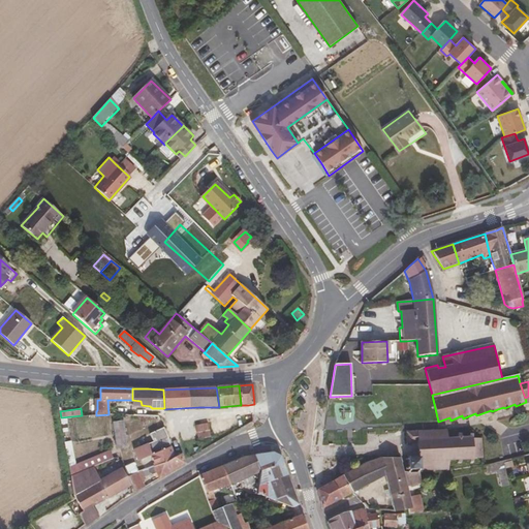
[(123,423),(114,423),(117,448),(126,447),(123,423)]
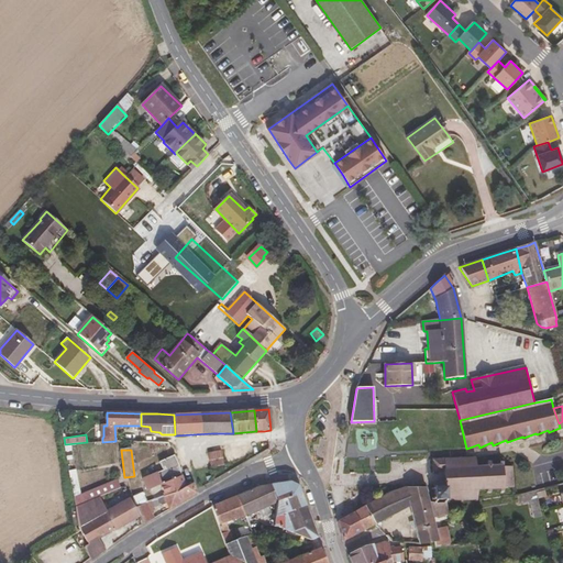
[(209,453),(211,466),(222,465),(220,451),(209,453)]
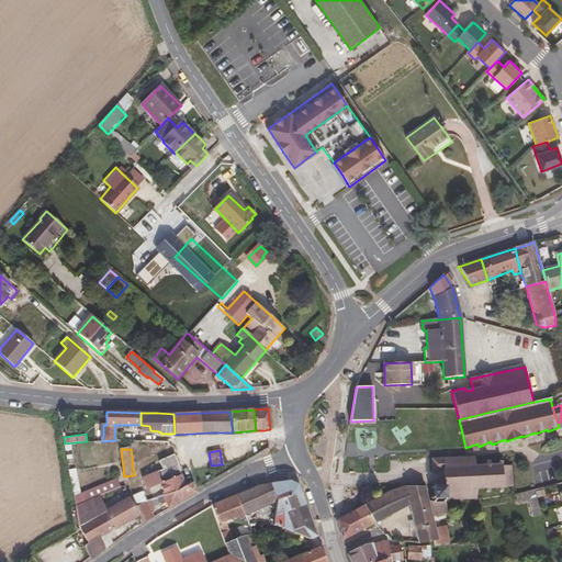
[(181,474),(173,454),(159,461),(163,471),(143,481),(146,491),(158,485),(181,474)]
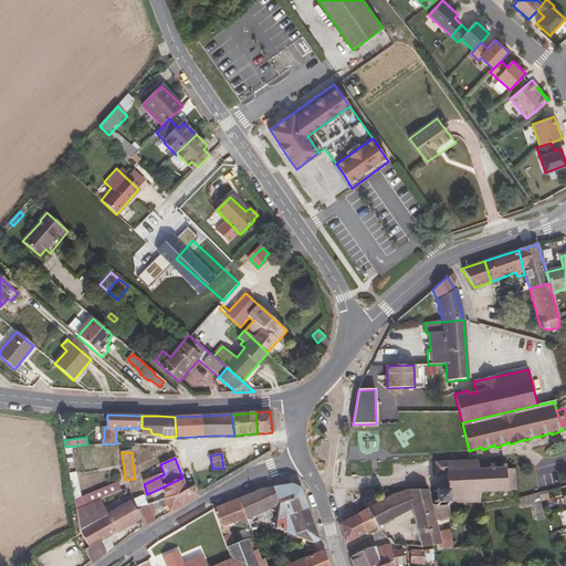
[(447,462),(437,462),(437,474),(447,474),(447,491),(439,491),(439,488),(437,488),(437,491),(433,491),(433,494),(436,494),(436,500),(433,500),(433,504),(438,504),(438,501),(444,501),(444,504),(449,503),(463,503),(463,505),(467,505),(467,503),(479,502),(479,504),(481,504),(481,492),(490,492),(490,496),(494,496),(494,492),(503,491),(503,496),(506,496),(506,491),(516,491),(516,469),(506,469),(506,463),(502,463),(502,468),(494,469),(493,463),(490,463),(489,469),(480,469),(480,458),(477,458),(475,460),(465,461),(465,458),(463,458),(462,461),(449,461),(449,460),(447,460),(447,462)]
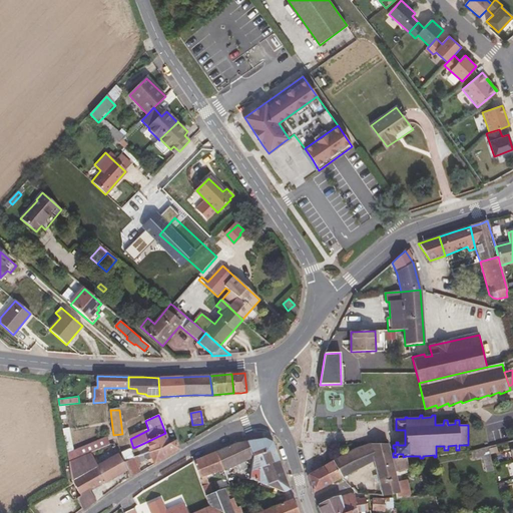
[(62,426),(65,446),(71,444),(67,425),(62,426)]
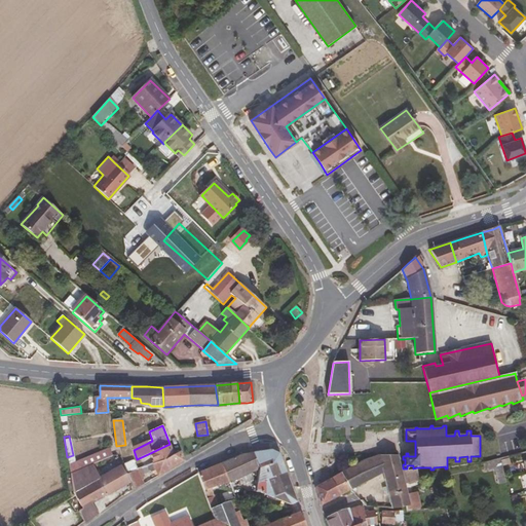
[(172,450),(170,444),(148,454),(149,456),(152,464),(173,455),(172,450)]
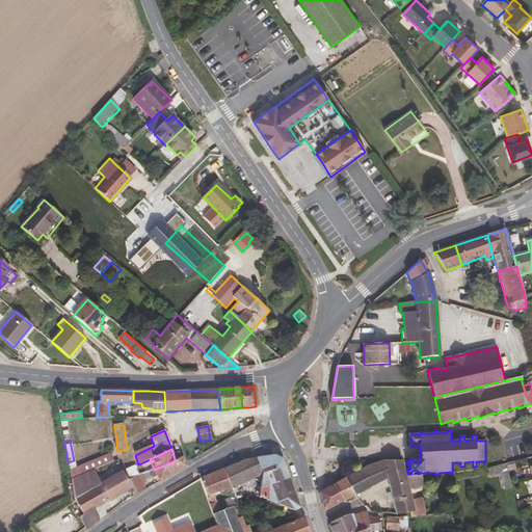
[(70,472),(71,480),(94,470),(112,461),(108,454),(70,472)]
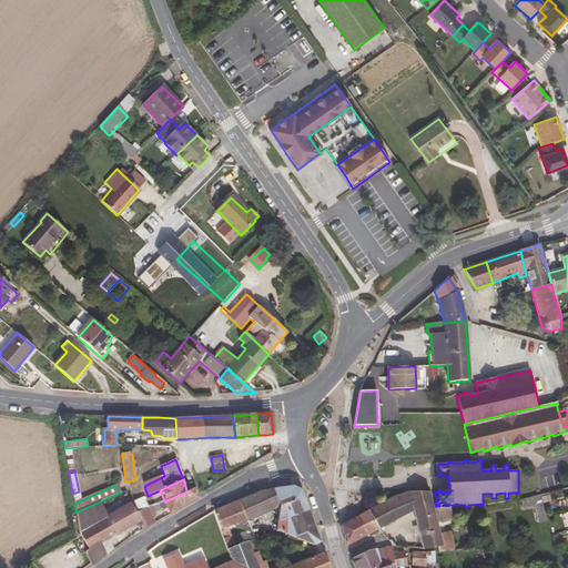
[(283,487),(275,488),(280,507),(276,531),(315,545),(321,543),(301,490),(292,486),(283,487)]
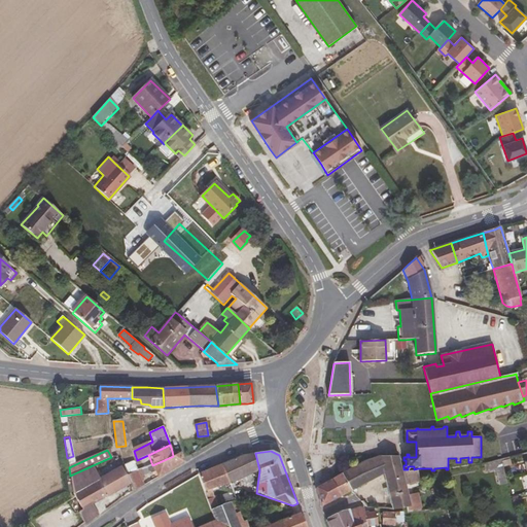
[(129,476),(135,491),(144,486),(141,479),(145,477),(143,471),(148,469),(150,473),(155,470),(159,478),(182,461),(179,453),(173,456),(152,465),(147,467),(129,476)]
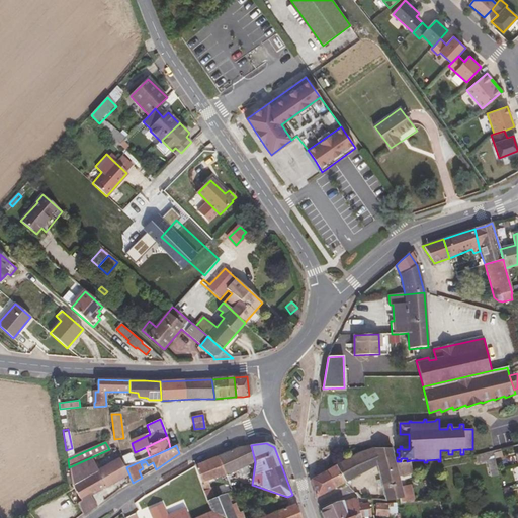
[(233,450),(218,456),(227,476),(255,462),(251,445),(239,447),(233,450)]
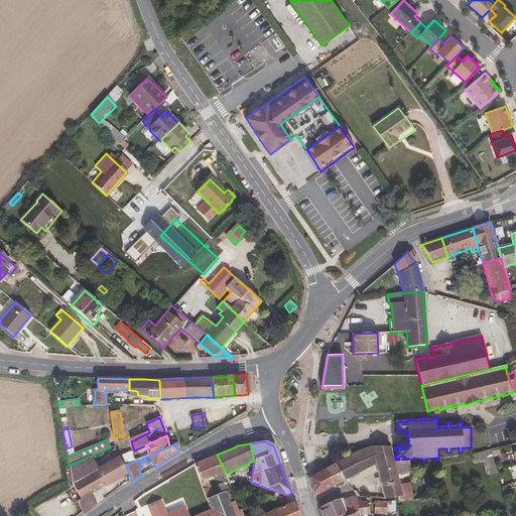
[(347,457),(336,464),(344,481),(377,465),(380,477),(376,478),(377,485),(382,484),(384,499),(398,498),(399,501),(414,500),(409,483),(399,486),(396,474),(409,472),(409,459),(405,460),(399,460),(395,460),(393,460),(390,447),(374,446),(359,452),(347,457)]
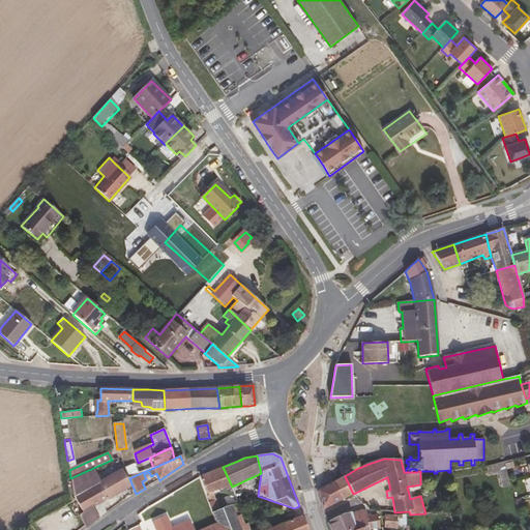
[(153,468),(150,460),(145,462),(148,470),(153,468)]
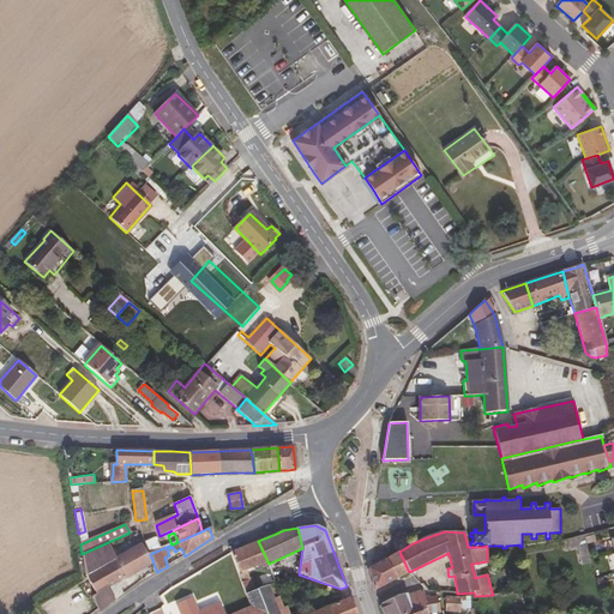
[(585,545),(584,535),(565,540),(567,548),(577,546),(582,565),(590,564),(585,545)]
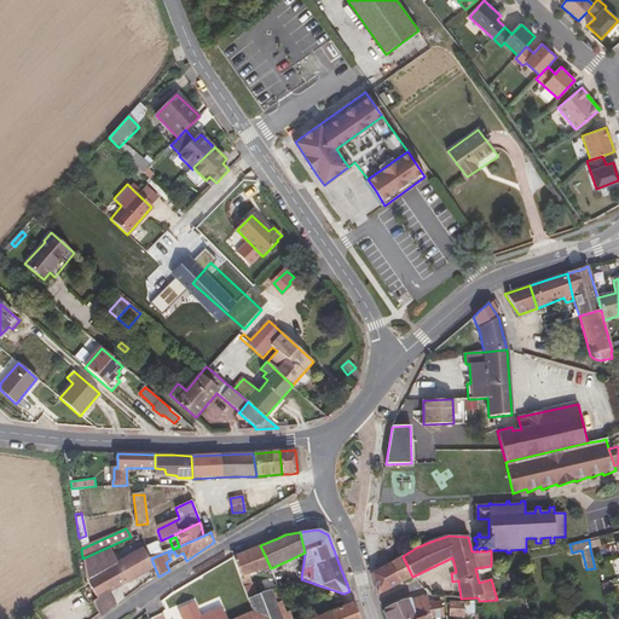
[(247,551),(233,557),(248,597),(266,591),(262,582),(253,584),(249,576),(270,568),(271,568),(260,545),(247,551)]
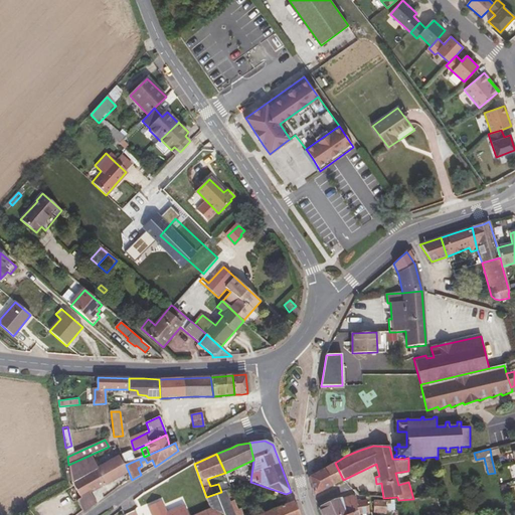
[(80,509),(81,511),(82,513),(96,503),(90,493),(125,473),(117,458),(97,468),(91,455),(68,465),(73,486),(77,493),(75,495),(80,509)]
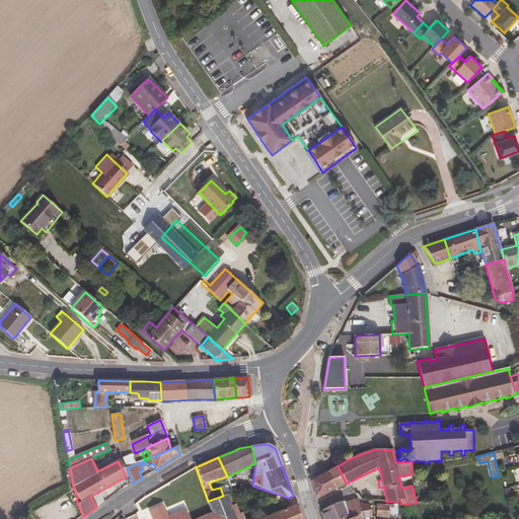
[(338,466),(325,473),(334,490),(346,484),(338,466)]
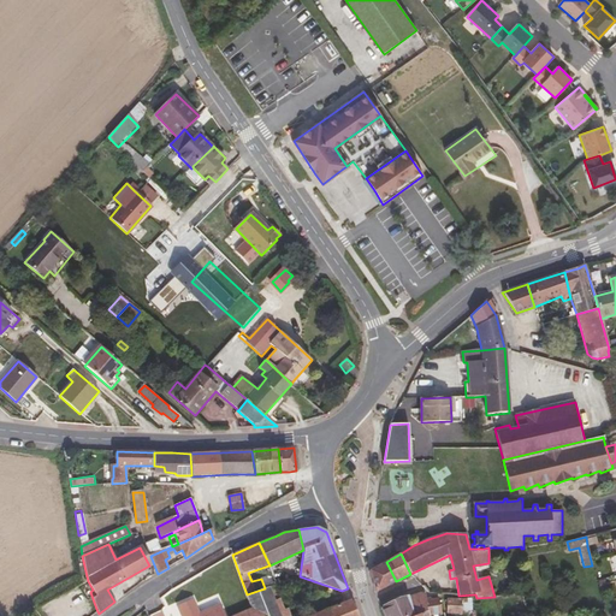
[(386,562),(371,570),(371,575),(372,581),(375,592),(396,581),(386,562)]
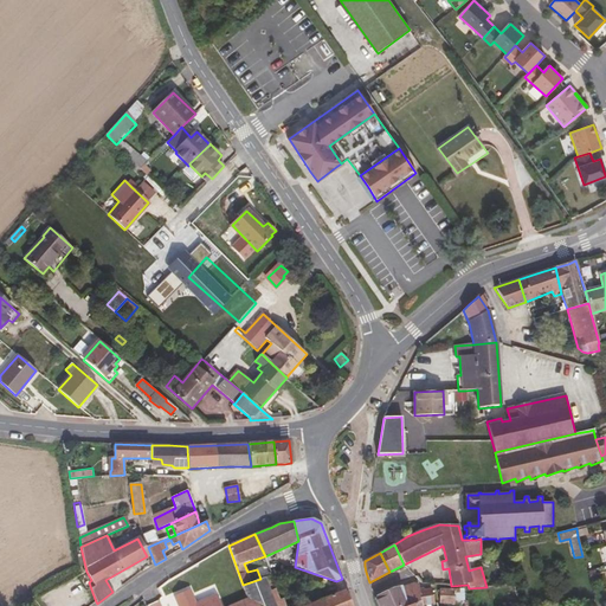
[(260,579),(243,585),(247,598),(226,605),(352,605),(353,605),(346,590),(330,597),(307,605),(276,605),(271,594),(279,590),(274,574),(260,579)]
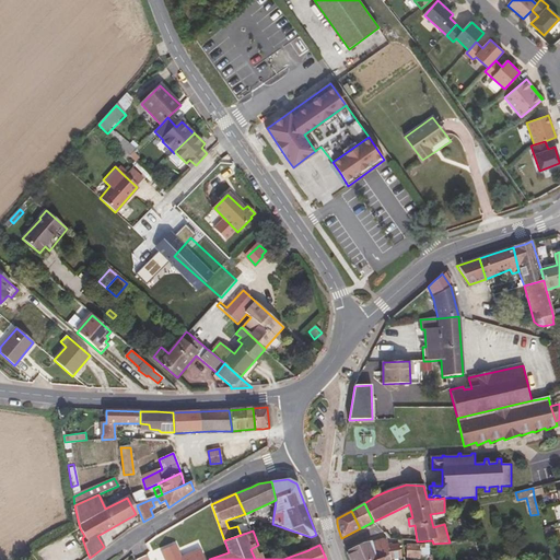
[(376,541),(373,543),(378,559),(385,557),(389,556),(388,546),(387,540),(383,539),(376,541)]
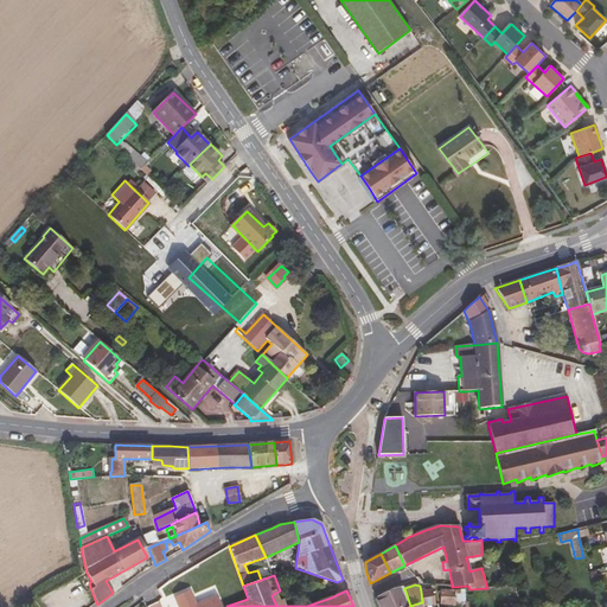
[(203,590),(205,598),(218,593),(216,586),(203,590)]
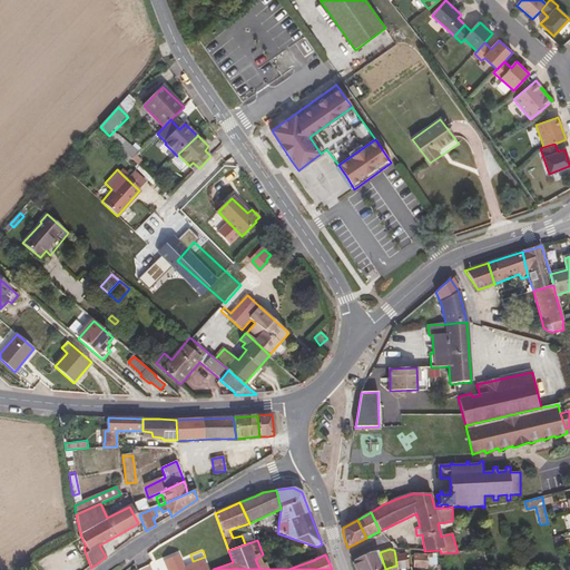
[(366,556),(355,561),(355,563),(356,569),(384,569),(385,569),(380,552),(366,556)]
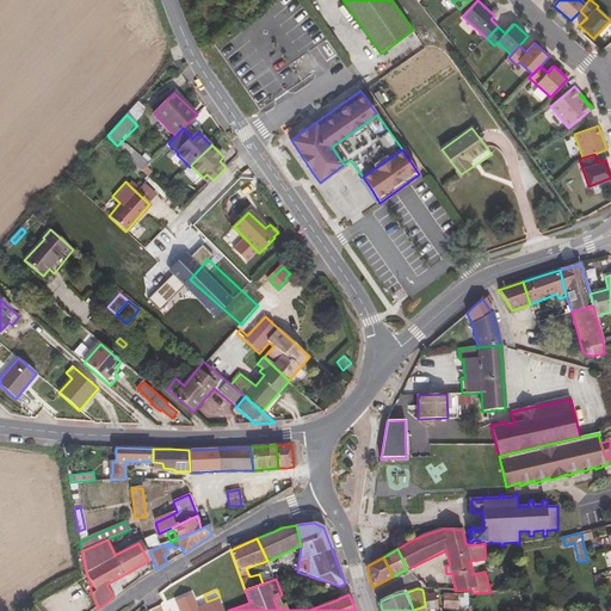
[(426,610),(438,609),(436,593),(424,596),(425,606),(426,610)]
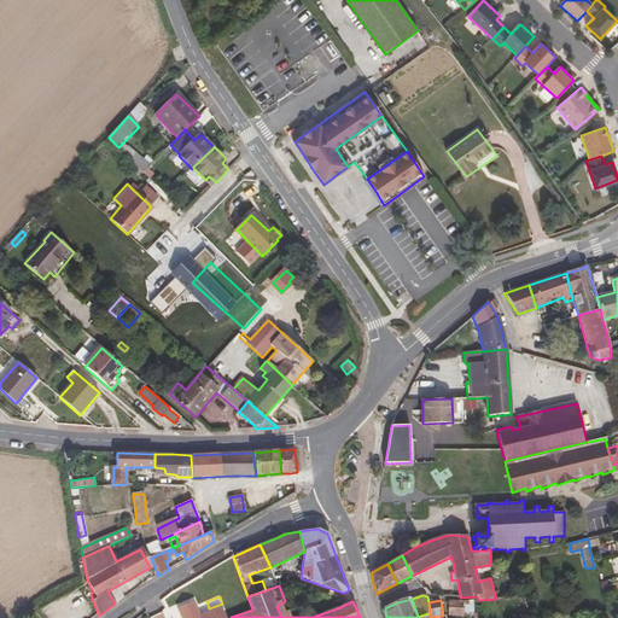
[(474,612),(473,600),(461,602),(450,601),(449,616),(465,617),(465,612),(474,612)]
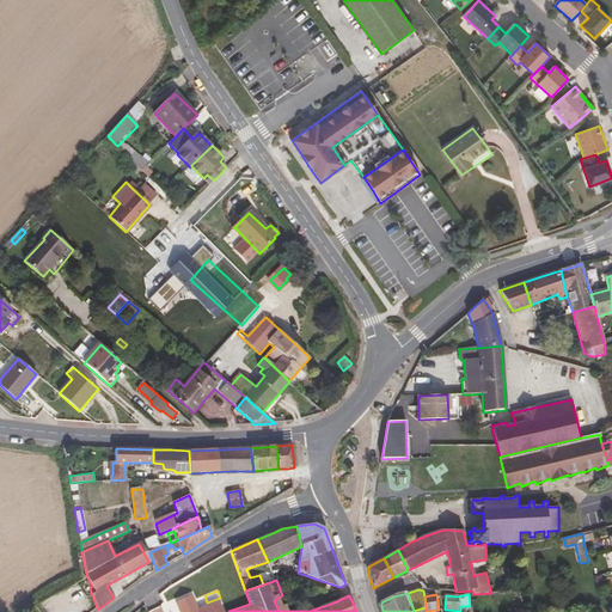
[(221,611),(216,600),(197,610),(190,595),(175,601),(179,611),(221,611)]
